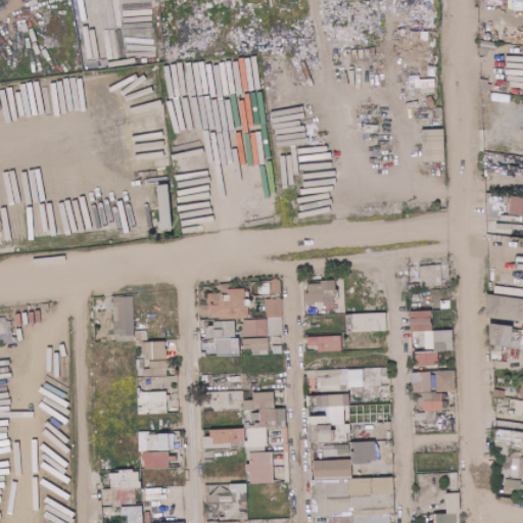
[(420,94),(435,93),(435,80),(410,80),(410,89),(420,89),(420,94)]
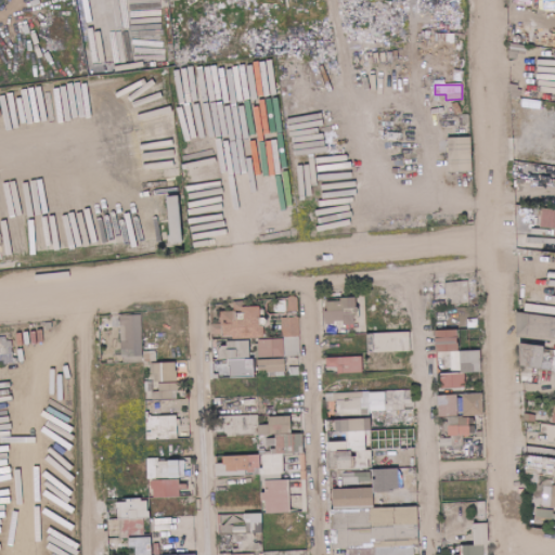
[(473,171),(449,171),(448,138),(472,137),(473,171)]
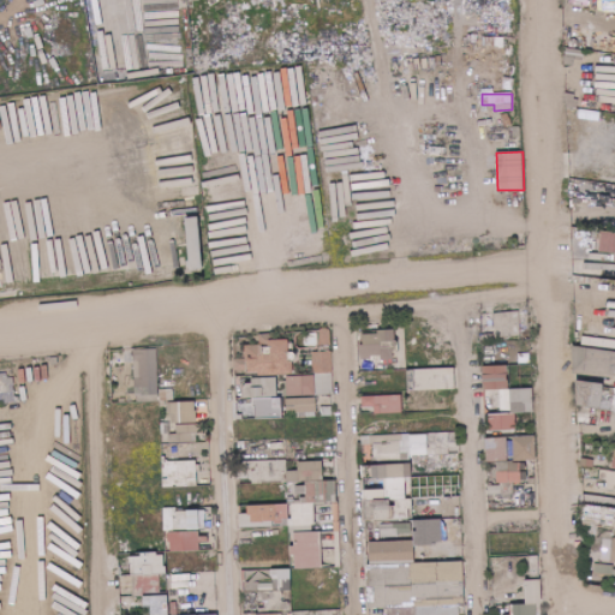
[(370,185),(370,203),(394,202),(394,185),(370,185)]
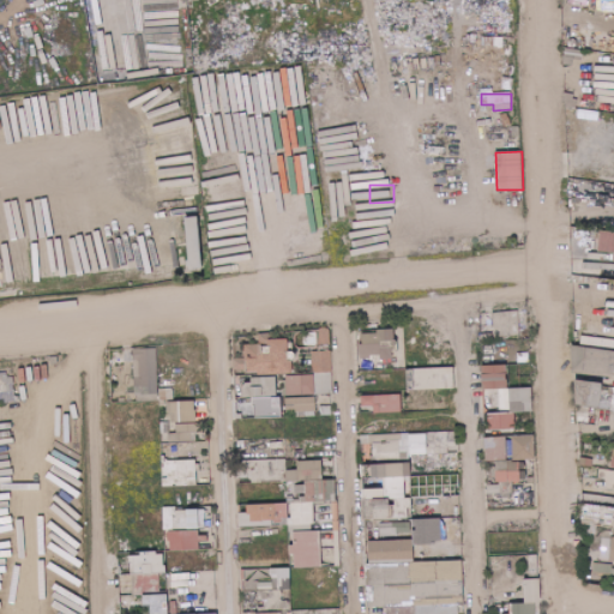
[(200,197),(185,198),(184,187),(199,186),(200,197)]
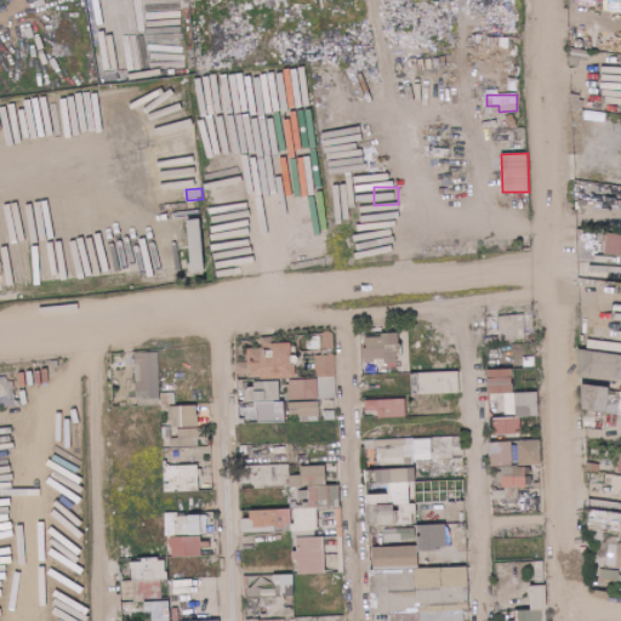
[(217,208),(218,222),(222,249),(218,249),(214,250),(214,249),(208,206),(216,205),(217,208)]
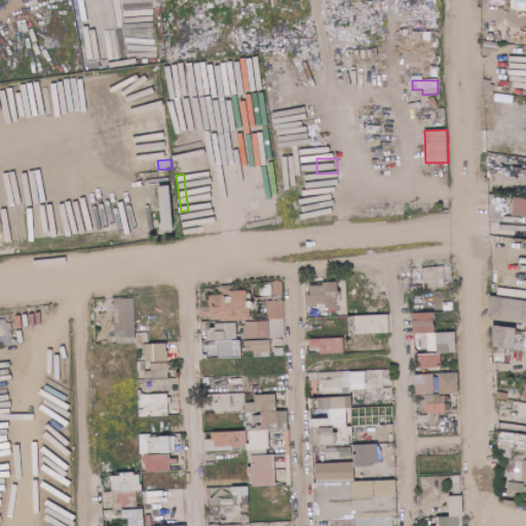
[(185,188),(184,176),(190,175),(192,187),(185,188)]
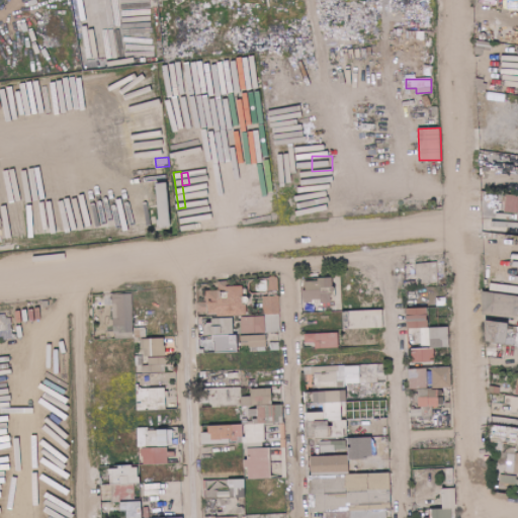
[(157,229),(169,228),(167,183),(156,184),(157,229)]
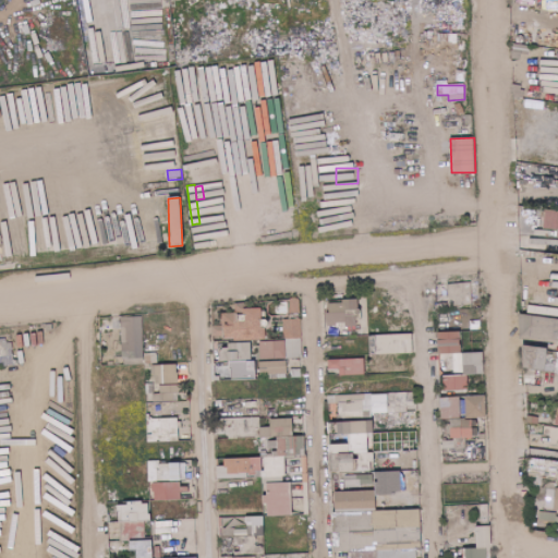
[(557,211),(546,210),(544,229),(557,229),(557,211)]
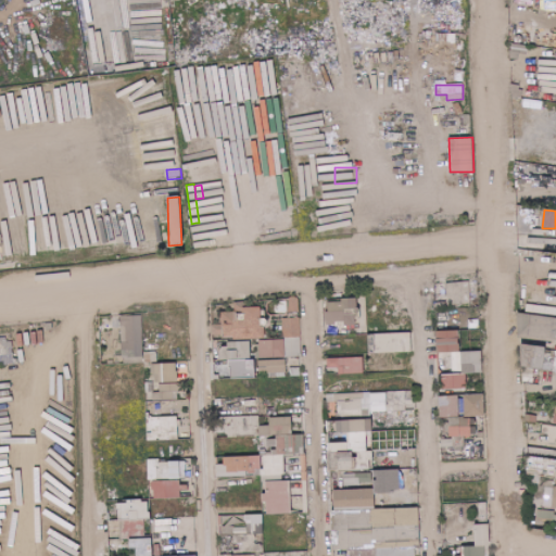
[(470,304),(470,282),(449,282),(449,304),(470,304)]
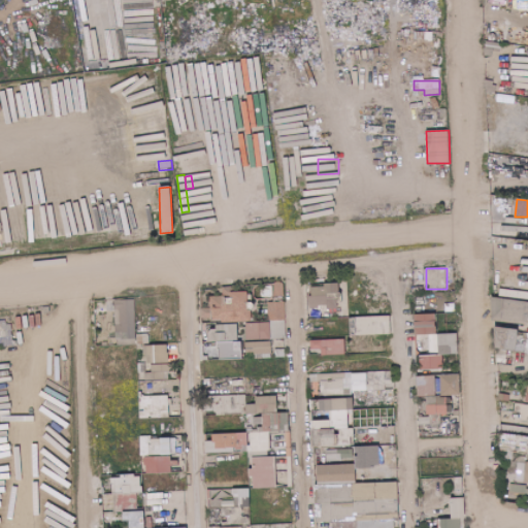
[(308,288),(309,310),(340,309),(339,283),(324,284),(324,288),(308,288)]
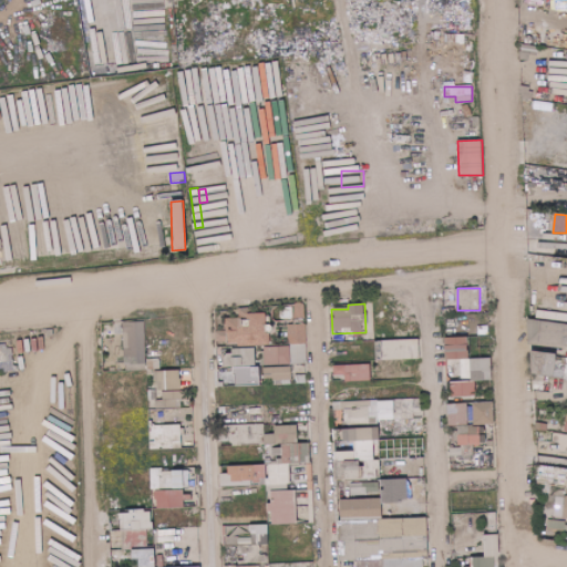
[(239,319),(225,319),(226,347),(269,346),(269,334),(266,334),(265,313),(251,313),(251,308),(239,309),(239,319)]
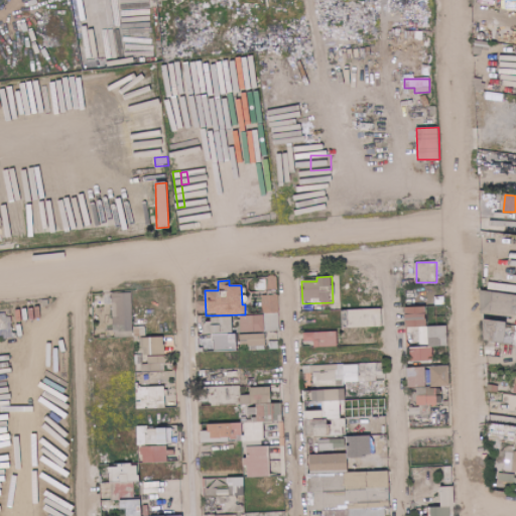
[(515,295),(482,291),(479,313),(515,318),(515,312),(515,311),(515,295)]
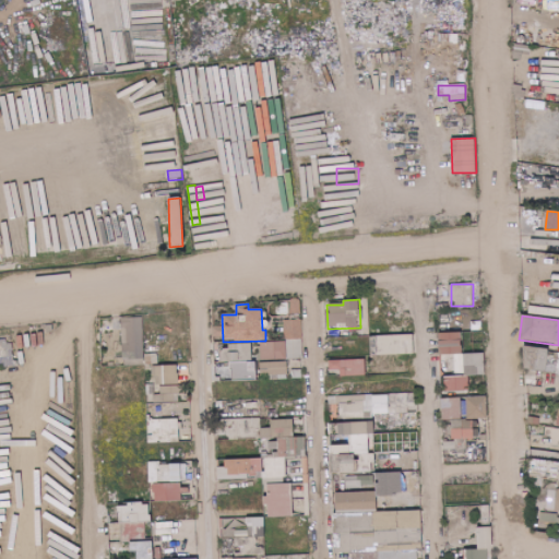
[(122,360),(144,359),(143,318),(121,319),(122,360)]
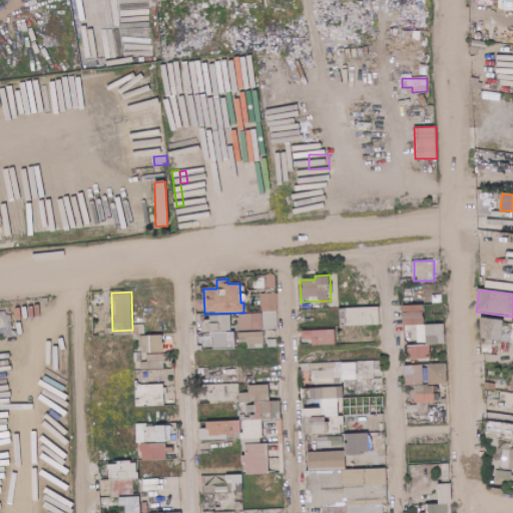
[(266,330),(279,330),(277,293),(264,294),(266,330)]
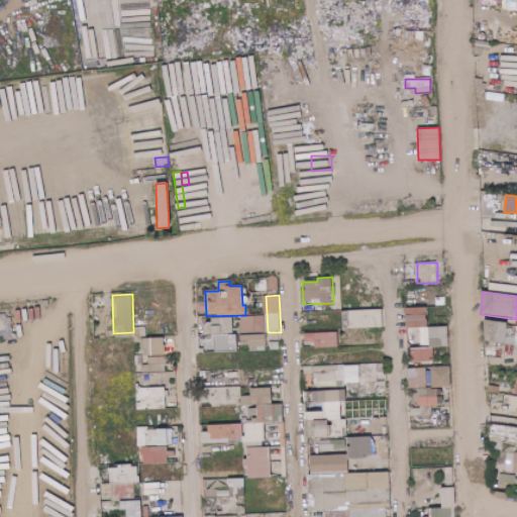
[(406,328),(421,328),(422,347),(409,348),(409,363),(433,362),(433,347),(448,347),(447,327),(427,327),(427,307),(406,308),(406,328)]
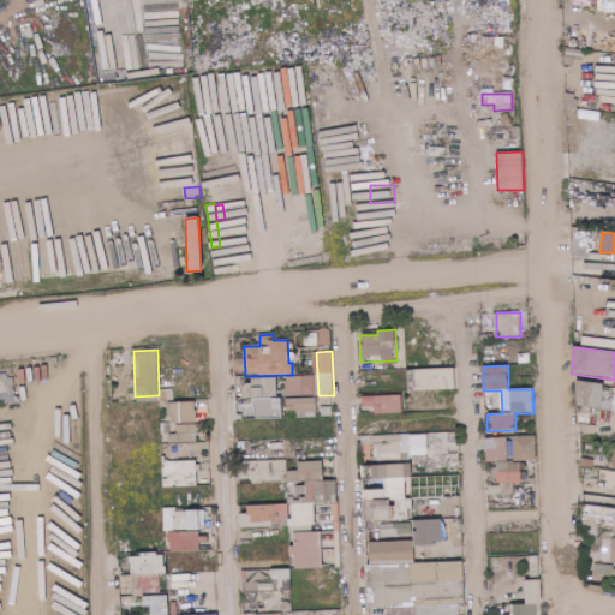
[(455,390),(454,369),(412,370),(413,392),(455,390)]
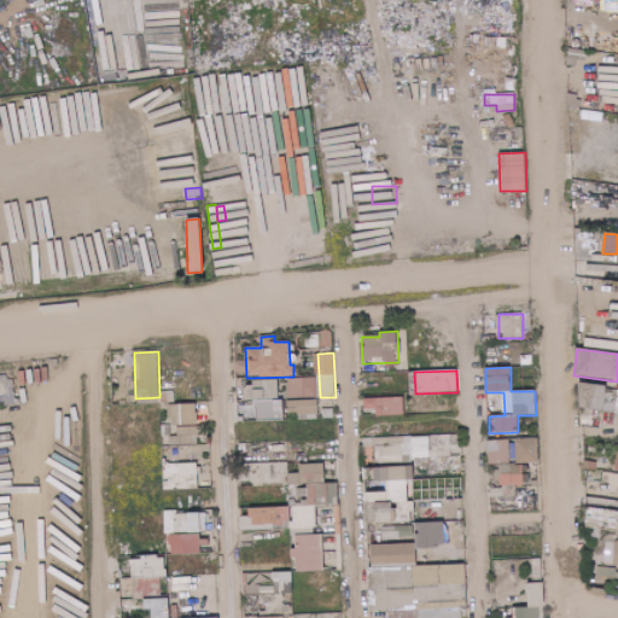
[(0,403),(15,403),(15,377),(0,377),(0,403)]
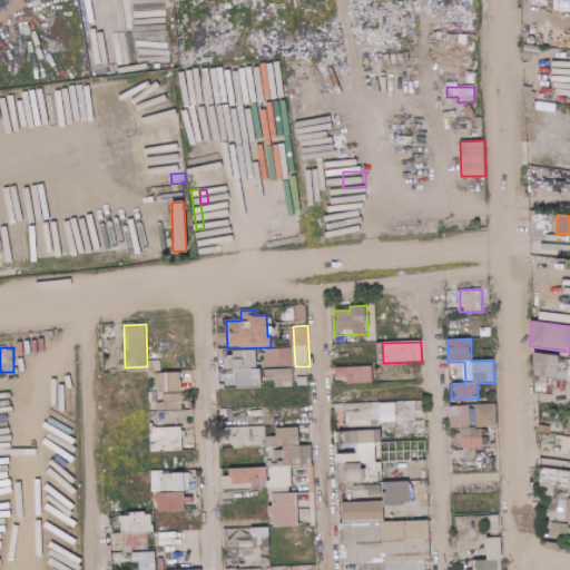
[(265,367),(292,367),(291,349),(265,349),(265,367)]
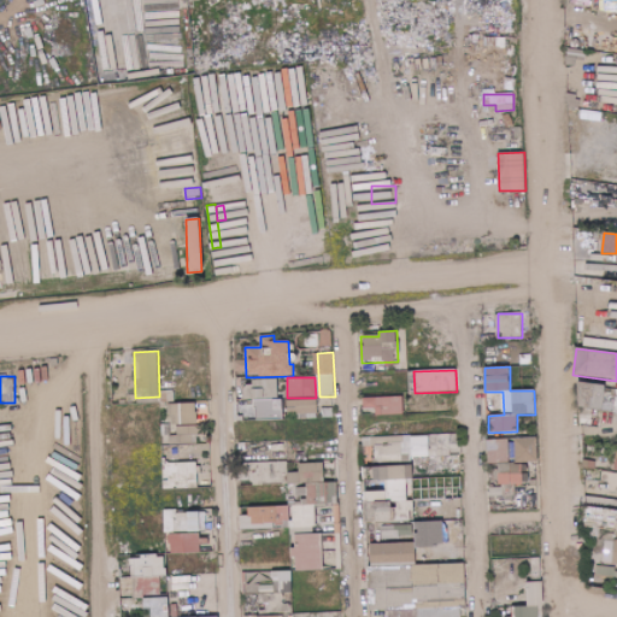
[(277,378),(254,380),(254,386),(245,386),(245,401),(251,401),(251,419),(282,419),(282,400),(277,400),(277,378)]
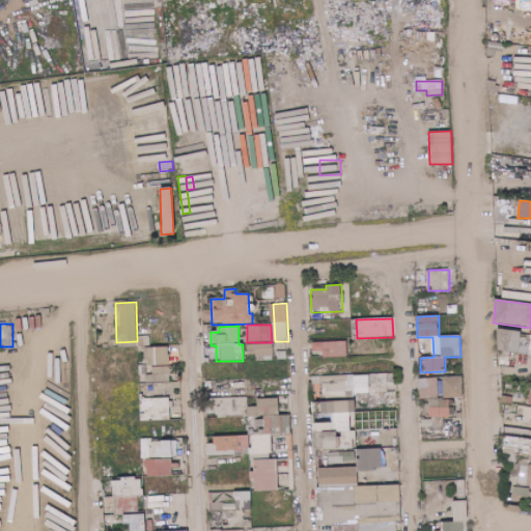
[(520,331),(497,330),(496,352),(519,353),(520,331)]
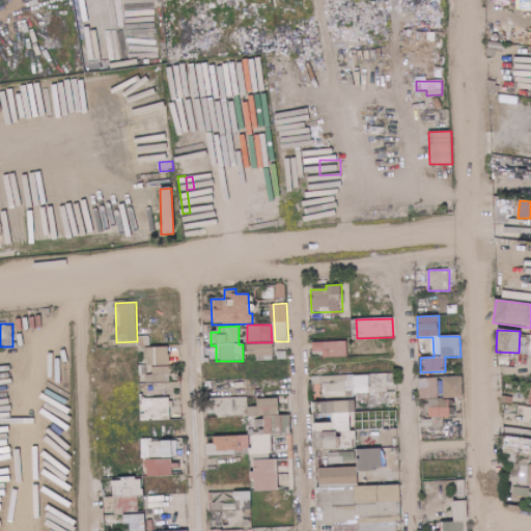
[(150,347),(149,335),(138,336),(139,348),(150,347)]
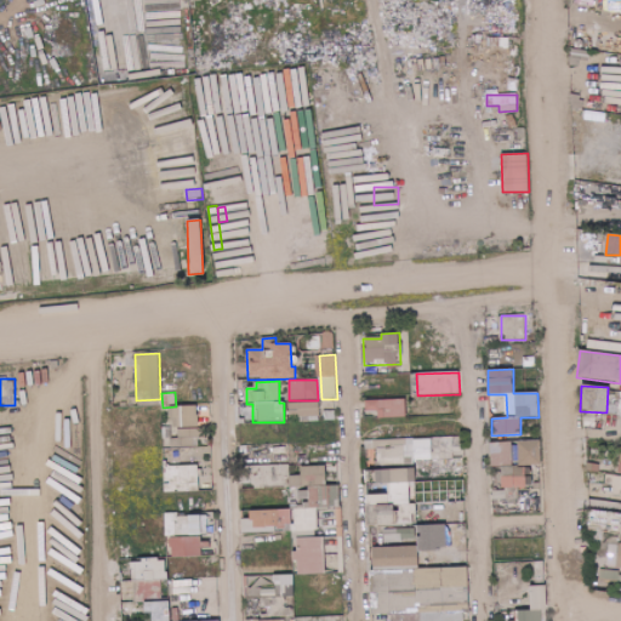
[(405,417),(405,399),(364,402),(365,417),(405,417)]
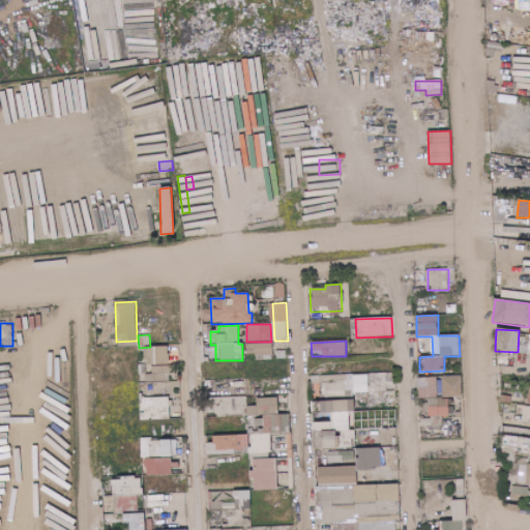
[(272,360),(272,344),(252,343),(251,359),(272,360)]
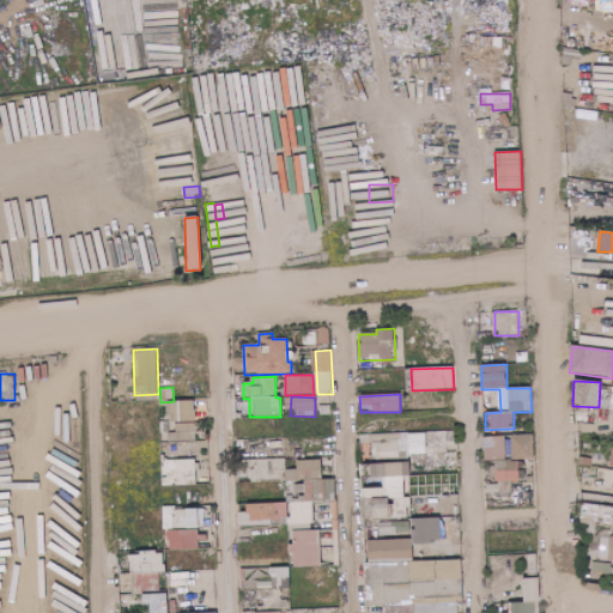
[(168,423),(195,422),(194,401),(168,401),(168,423)]
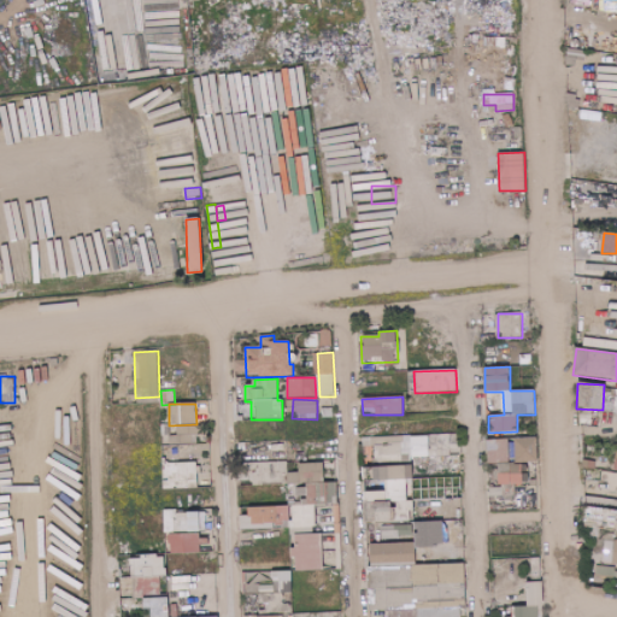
[(169,445),(200,444),(199,425),(177,427),(177,435),(169,435),(169,445)]
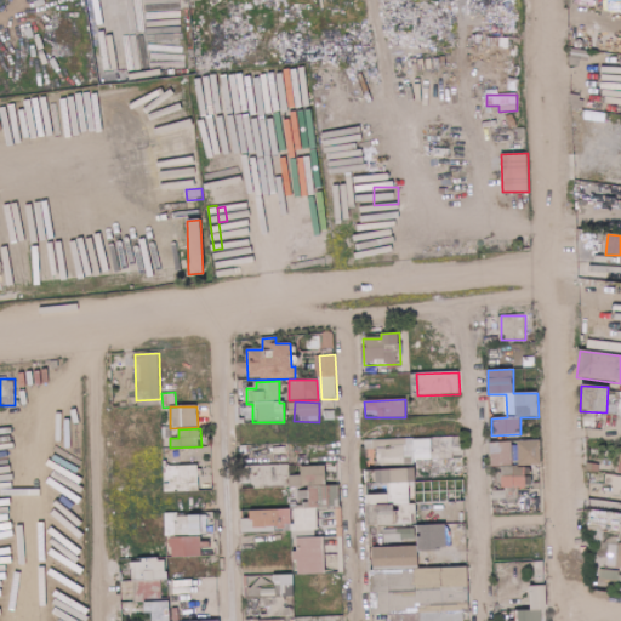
[(414,459),(462,457),(462,438),(391,439),(391,448),(376,448),(377,468),(414,467),(414,459)]
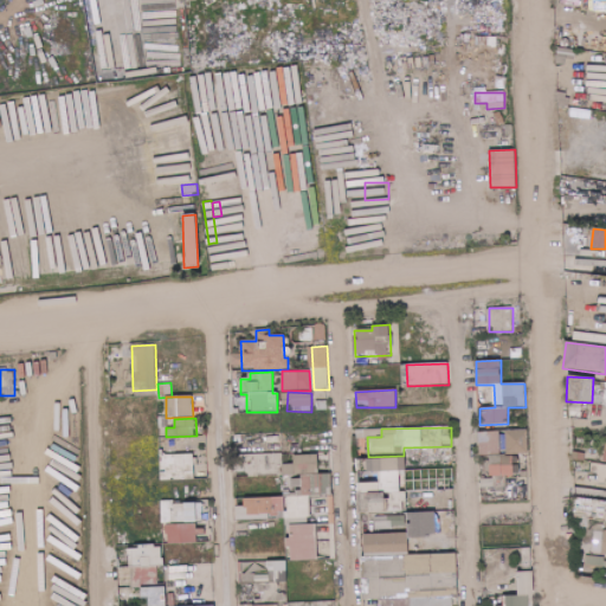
[(528,455),(527,430),(502,431),(478,432),(479,456),(488,455),(489,477),(519,476),(519,456),(528,455)]
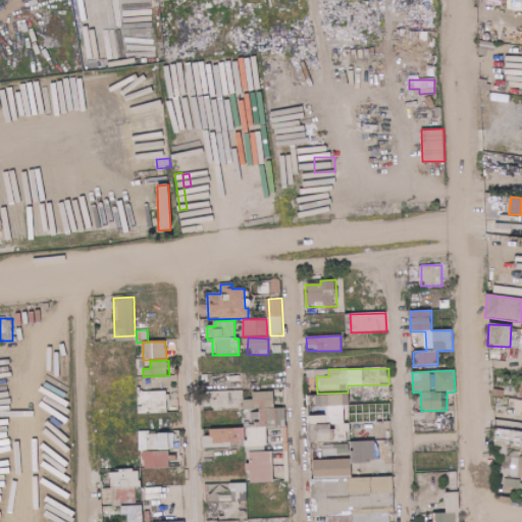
[(309,396),(309,424),(317,424),(318,442),(349,441),(348,423),(345,423),(344,406),(349,406),(349,395),(309,396)]
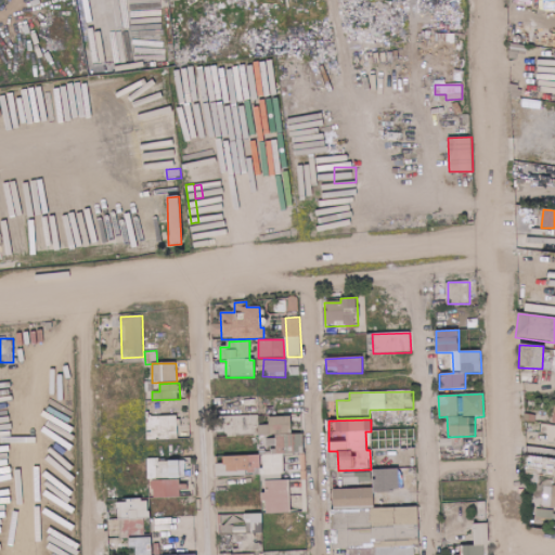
[(554,443),(554,425),(534,423),(532,441),(554,443)]
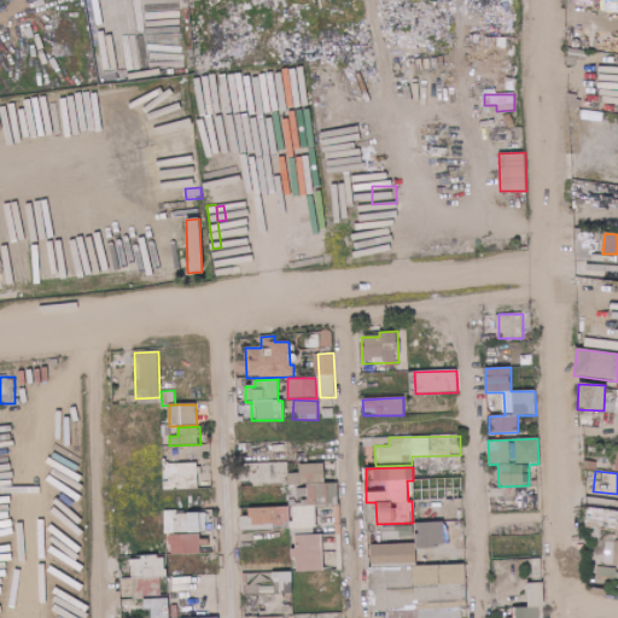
[(516,487),(490,488),(491,500),(516,499),(516,487)]
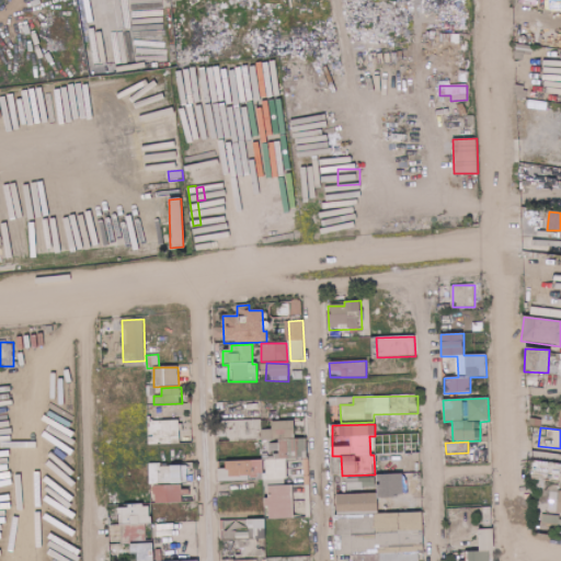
[(341,457),(332,457),(332,474),(340,474),(341,457)]
